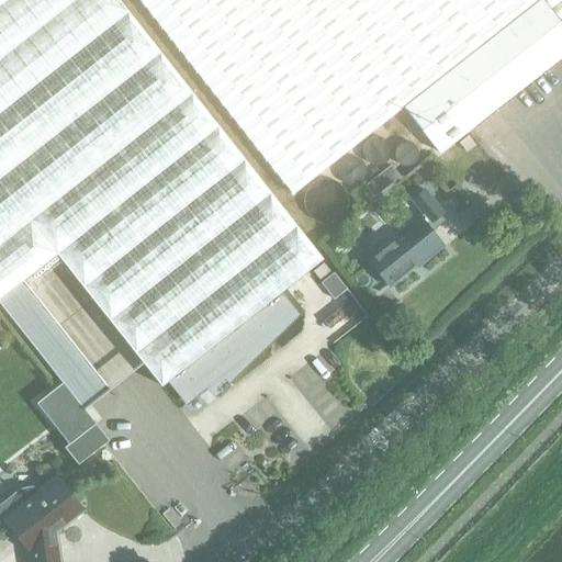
[(119,0),(0,0),(0,305),(82,409),(109,389),(23,279),(56,253),(160,385),(169,379),(170,378),(279,292),(280,292),(323,258),(119,0)]
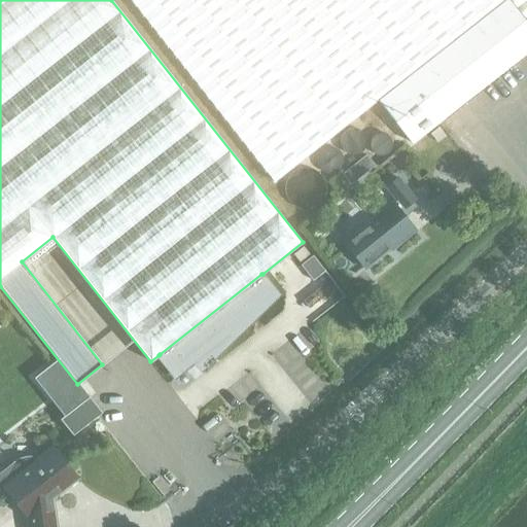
[(526,0),(130,0),(274,182),(378,101),(505,0),(510,0),(526,22),(526,0)]
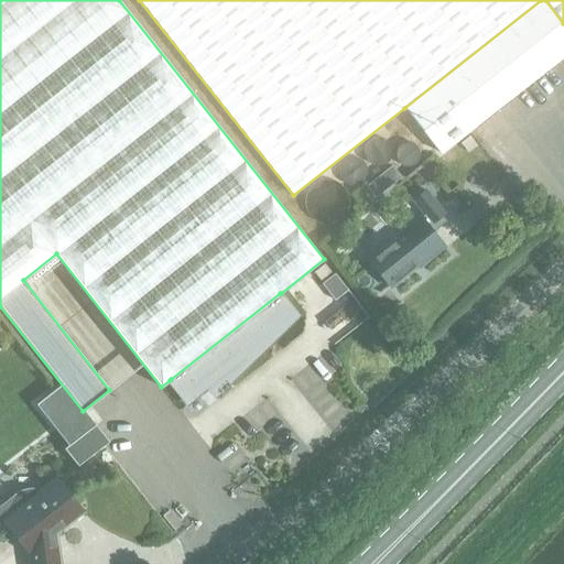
[(563,55),(563,23),(545,0),(541,0),(404,108),(441,153),(563,55)]
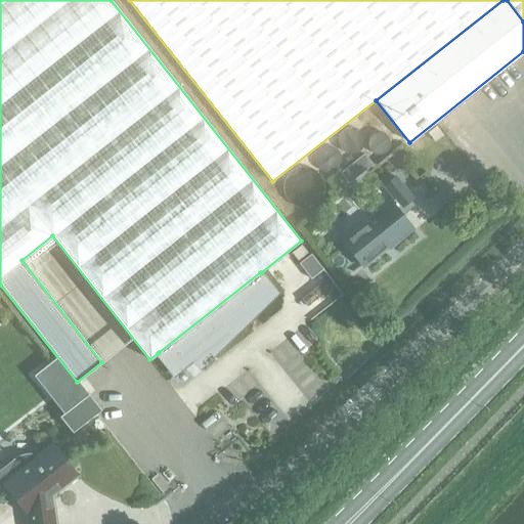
[(437,127),(429,133),(435,142),(444,135),(437,127)]
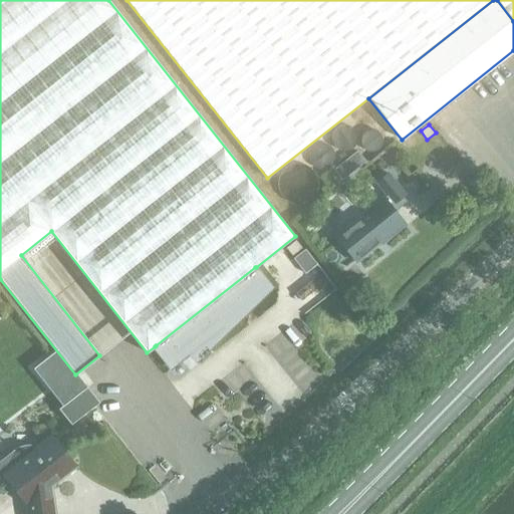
[(387,195),(343,230),(336,236),(355,261),(404,223),(390,206),(405,194),(388,174),(376,183),(387,195)]
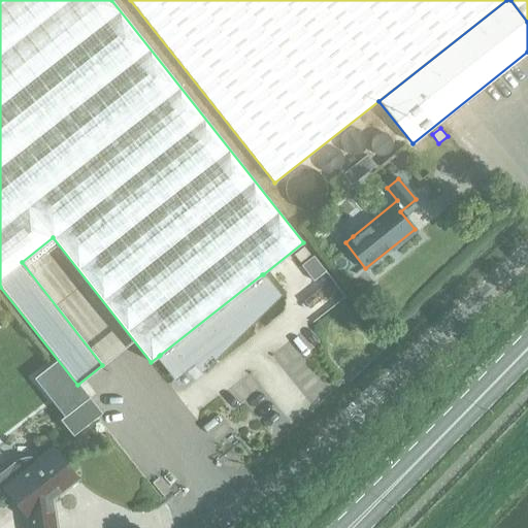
[(314,257),(302,266),(315,281),(326,271),(314,257)]
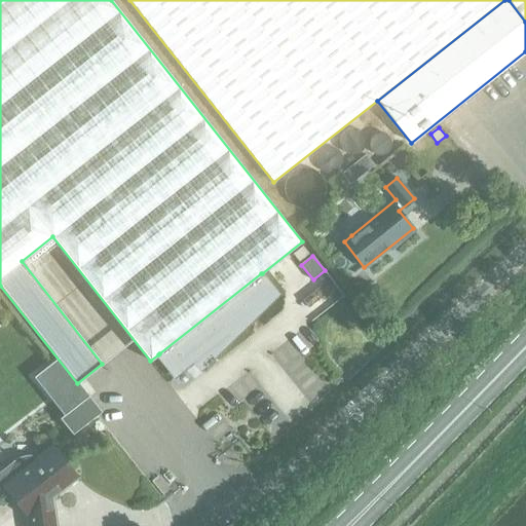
[(277,294),(261,273),(158,354),(175,376),(196,359),(202,366),(200,368),(201,369),(277,294)]
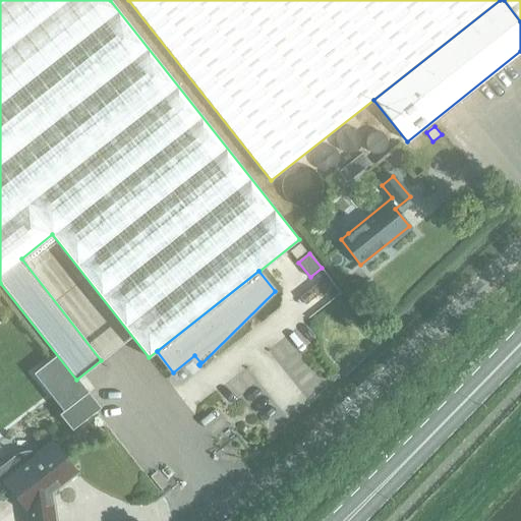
[(62,412),(60,414),(71,429),(100,408),(88,392),(62,412)]
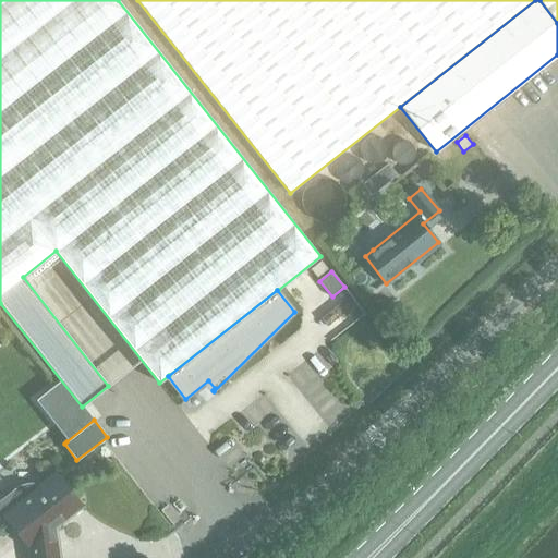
[(59,557),(55,524),(71,511),(80,505),(57,475),(38,490),(32,484),(26,484),(19,486),(13,490),(10,497),(8,502),(13,510),(5,516),(28,545),(29,557),(59,557)]
